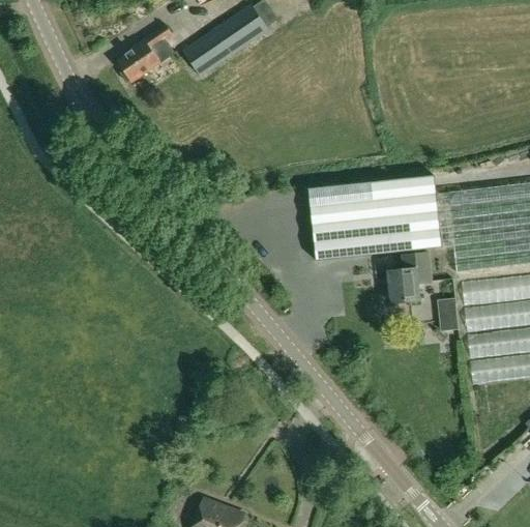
[(292,18),(239,22),(241,55),(294,51),(292,18)]
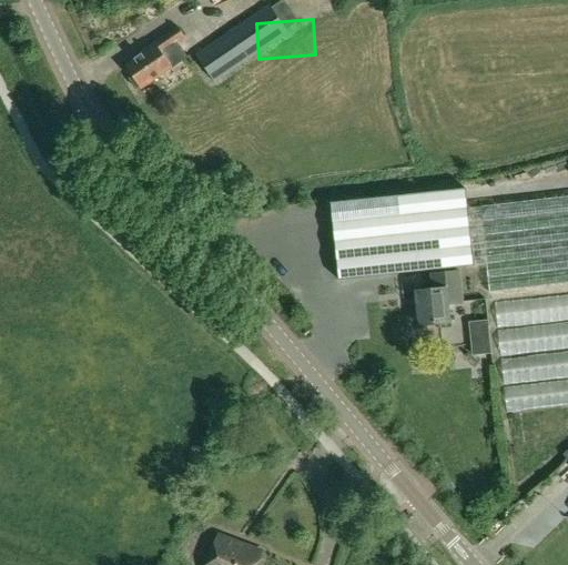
[(188,54),(178,40),(185,34),(178,23),(141,49),(143,51),(127,62),(142,86),(188,54)]
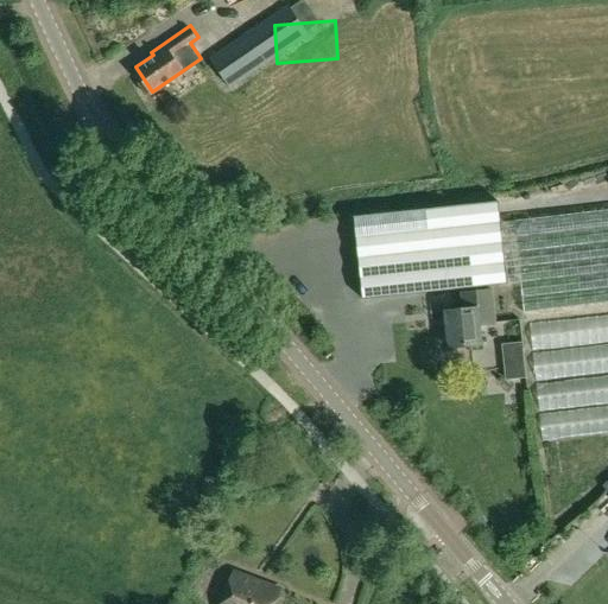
[(495,199),(353,216),(361,297),(381,294),(494,281),(520,279),(525,310),(607,300),(607,208),(498,221),(495,199)]
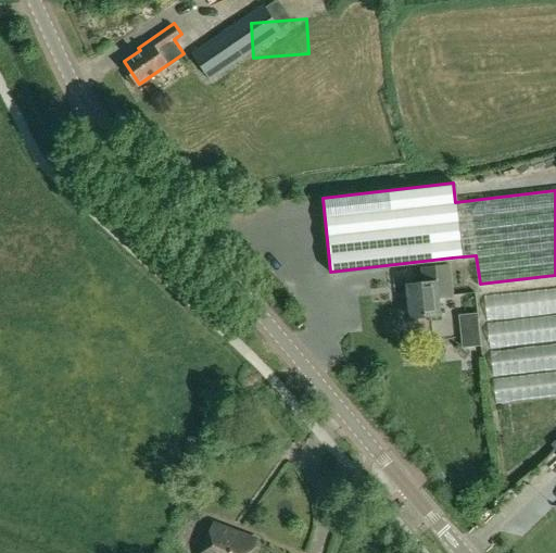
[(442,312),(440,294),(455,292),(451,262),(422,266),(425,281),(407,284),(412,316),(442,312)]
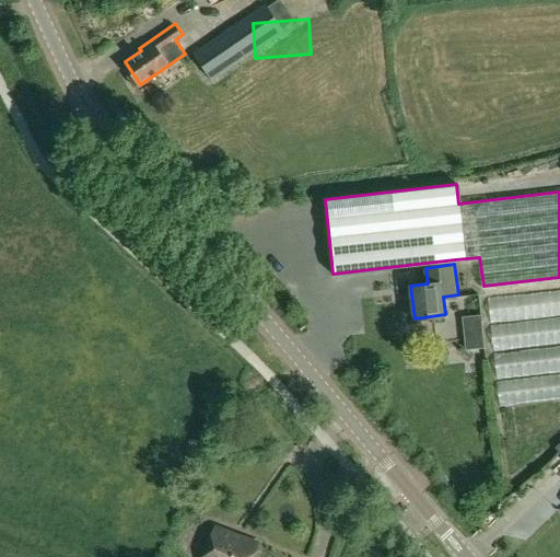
[(511,402),(559,397),(559,299),(544,300),(546,324),(525,326),(527,348),(506,350),(511,402)]
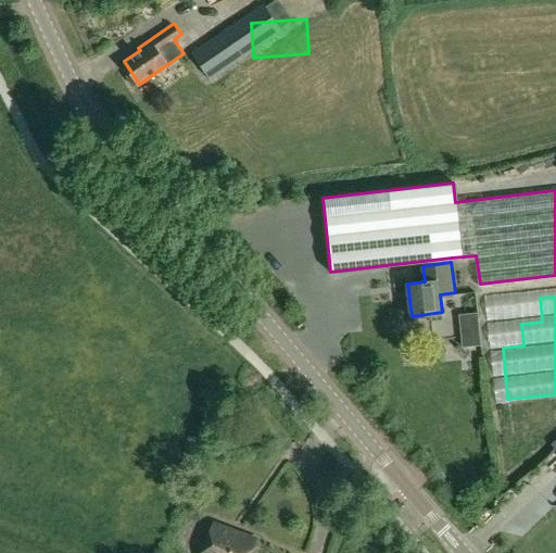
[(251,552),(257,538),(215,523),(203,552),(251,552)]
